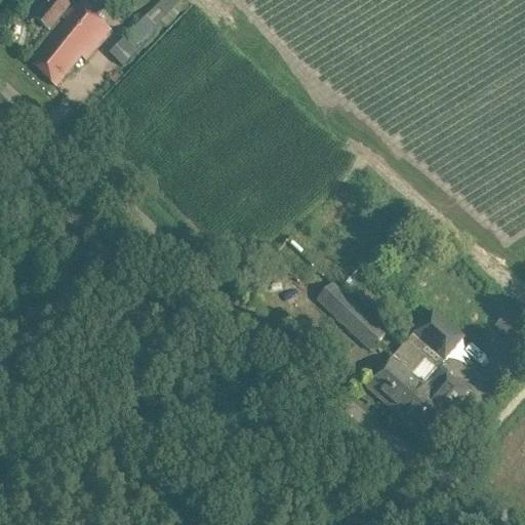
[(52,0),(36,19),(49,31),(74,1),(73,0),(52,0)]
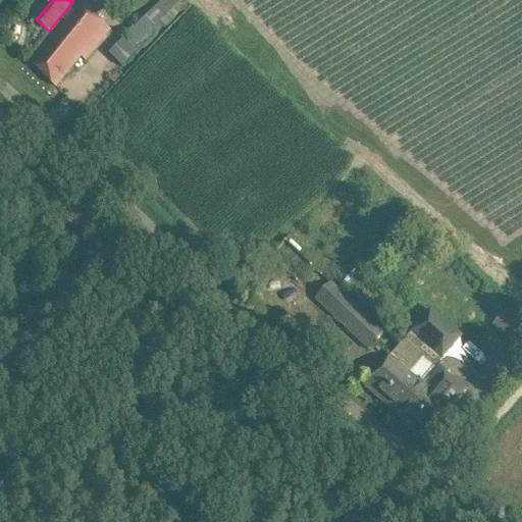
[(121,66),(185,6),(178,0),(161,0),(162,0),(107,52),(121,66)]
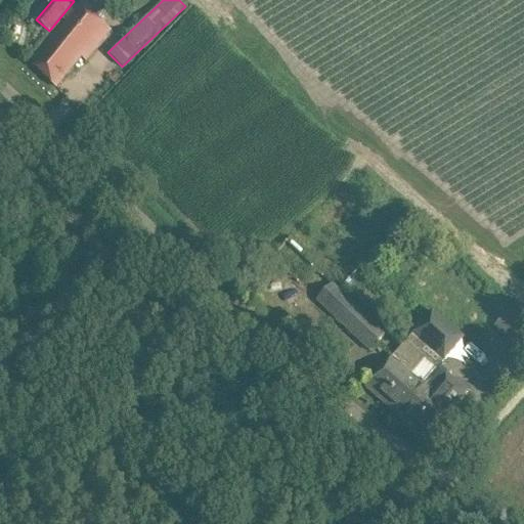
[(29,60),(55,86),(82,58),(86,61),(112,31),(76,2),(29,60)]
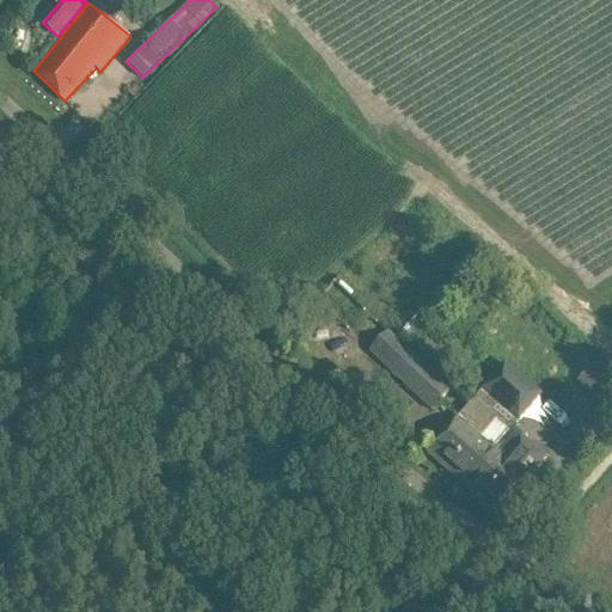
[(411,322),(402,332),(447,372),(465,387),(475,378),(411,322)]
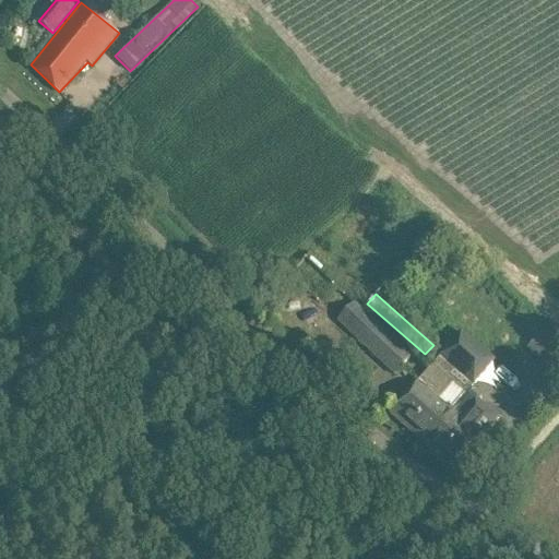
[(355,306),(339,323),(394,376),(412,356),(355,306)]
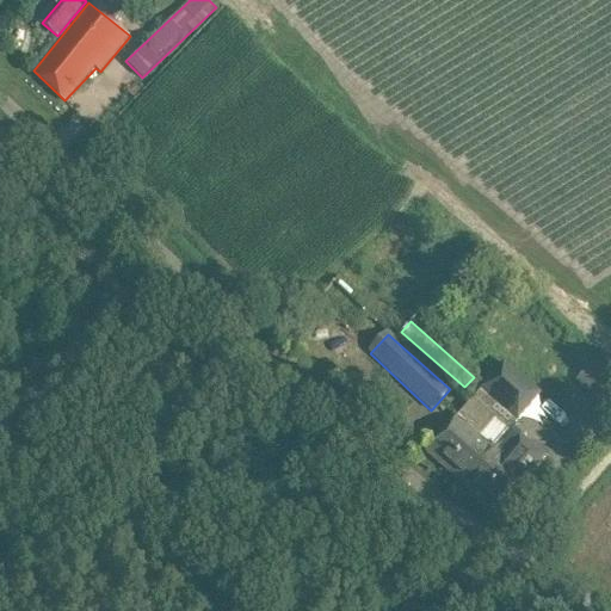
[(504,364),(483,390),(519,419),(539,393),(504,364)]
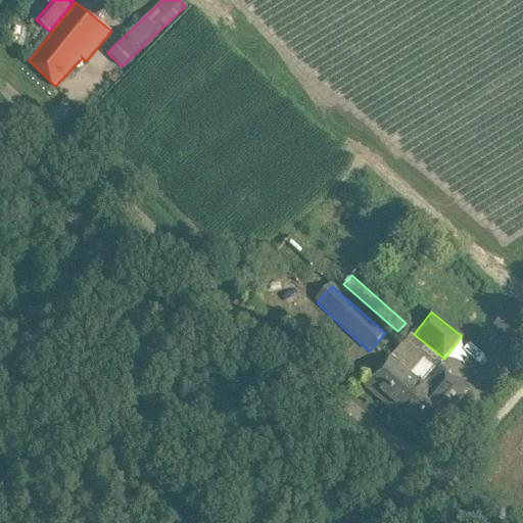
[(379,370),(364,386),(395,415),(398,412),(399,413),(423,387),(422,386),(423,384),(422,383),(437,366),(437,367),(444,359),(414,334),(413,333),(387,361),(379,370)]
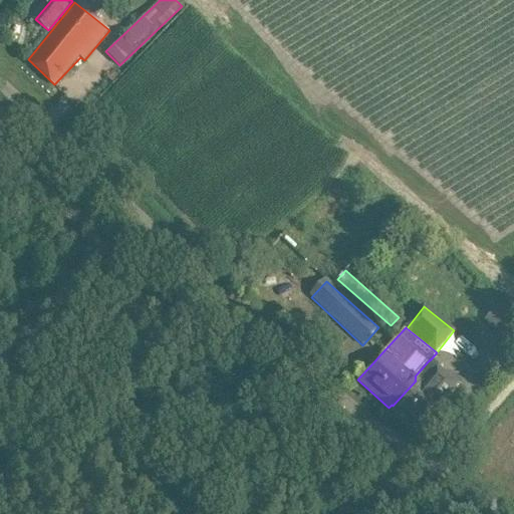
[(416,380),(393,406),(398,410),(395,413),(416,432),(458,384),(443,371),(437,365),(430,360),(430,359),(415,376),(416,377),(415,379),(416,380)]
